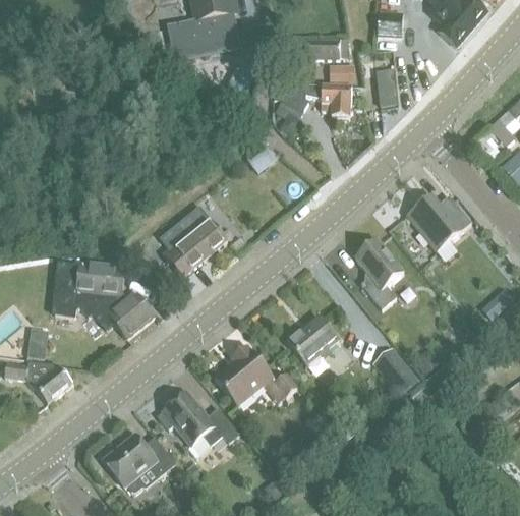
[(188,19),(166,23),(172,58),(194,54),(240,46),(235,13),(237,13),(234,0),(193,0),(196,17),(188,19)]
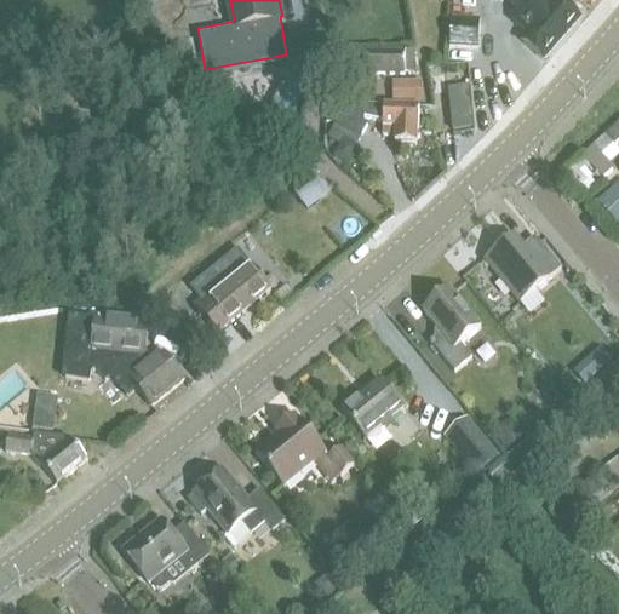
[(522,39),(542,56),(578,13),(562,0),(554,0),(550,5),(544,0),(527,0),(514,16),(529,30),(522,39)]
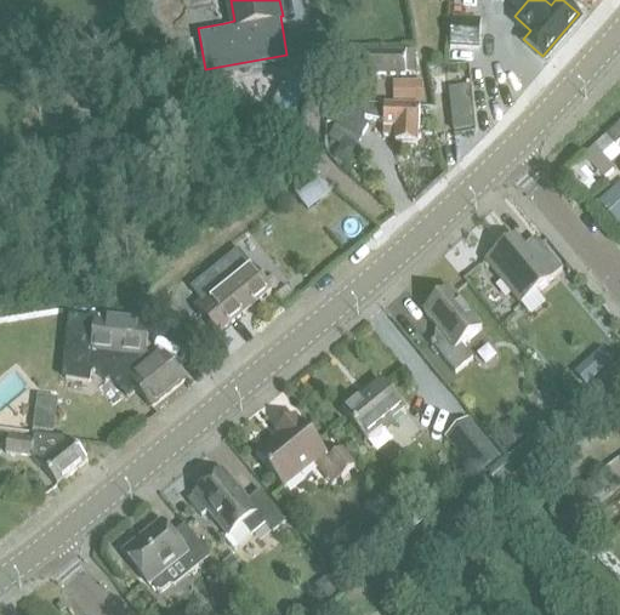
[(449,43),(477,45),(479,16),(450,13),(449,43)]
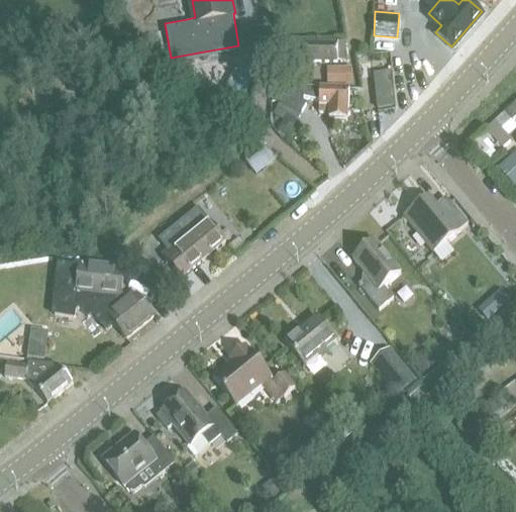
[(345,58),(344,38),(281,39),(281,59),(345,58)]
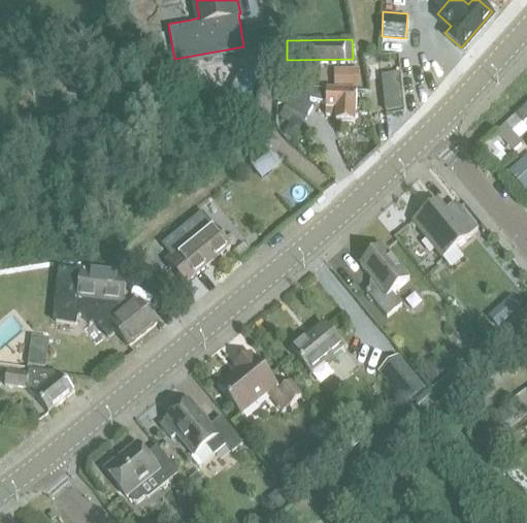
[(249,94),(268,53),(260,48),(250,68),(239,89),(249,94)]
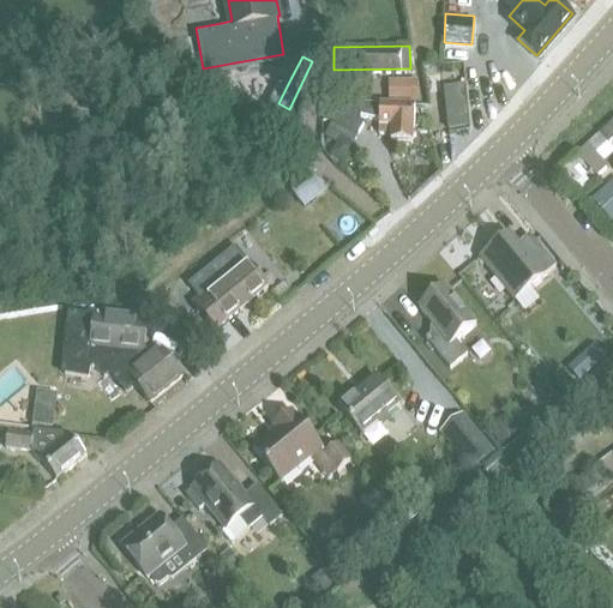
[(388,74),(388,100),(415,98),(415,74),(388,74)]
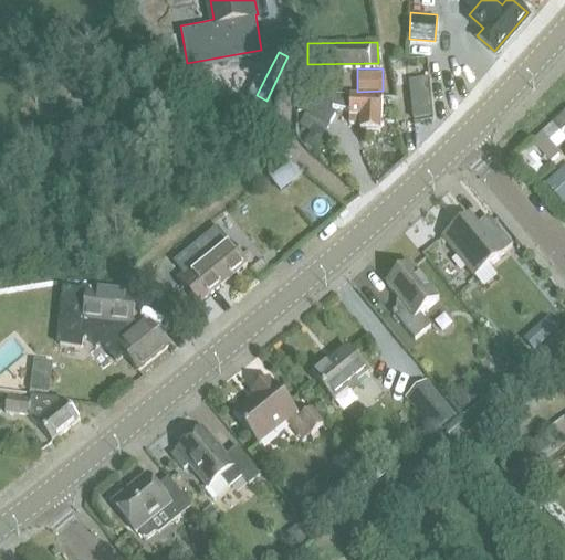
[(431,112),(430,69),(411,69),(414,113),(431,112)]
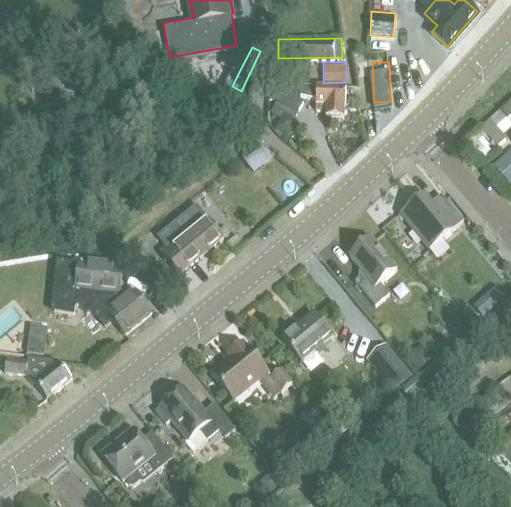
[(345,83),(323,83),(270,81),(269,95),(276,95),(268,108),(279,114),(273,124),(287,132),(295,116),(293,115),(297,108),(296,107),(302,97),(300,96),(300,93),(316,96),(315,107),(326,107),(326,113),(344,113),(344,101),(345,101),(345,83)]
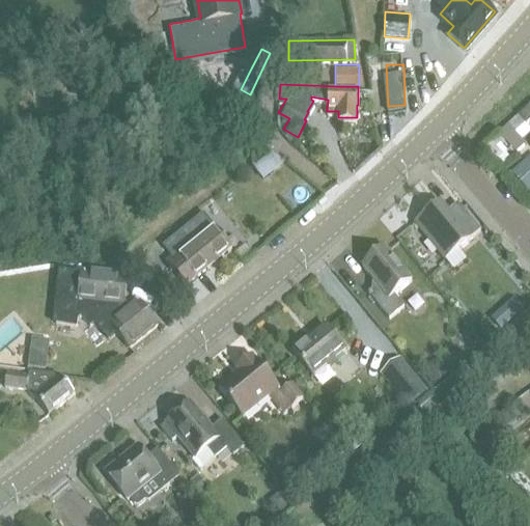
[(529,100),(518,111),(526,120),(529,116),(529,100)]
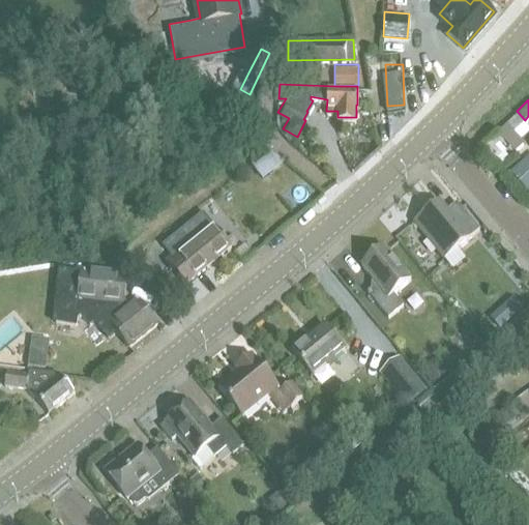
[(517,111),(506,120),(518,133),(528,123),(525,120),(517,111)]
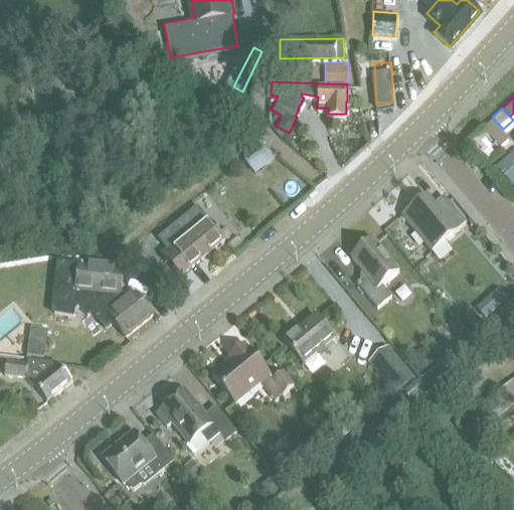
[(492,117),(483,125),(483,126),(500,145),(509,136),(503,129),(492,117)]
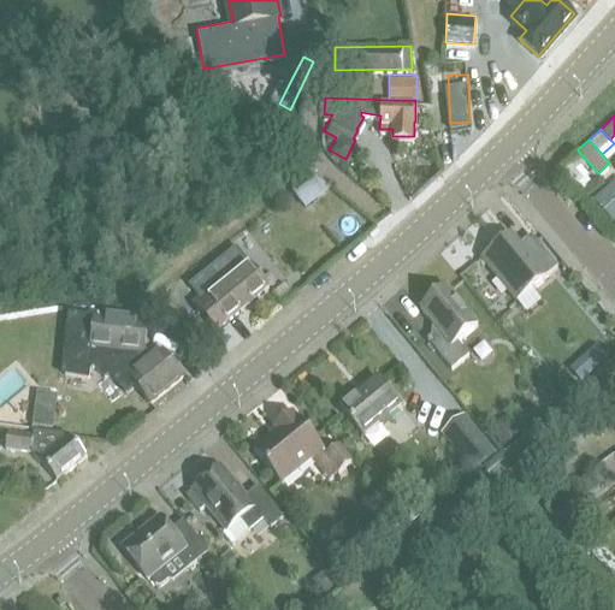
[(571,161),(560,171),(573,185),(584,176),(571,161)]
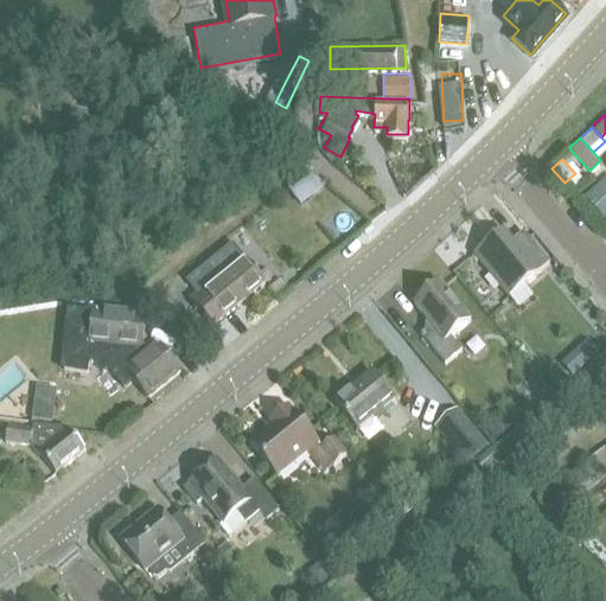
[(594,204),(605,192),(605,173),(585,192),(594,204)]
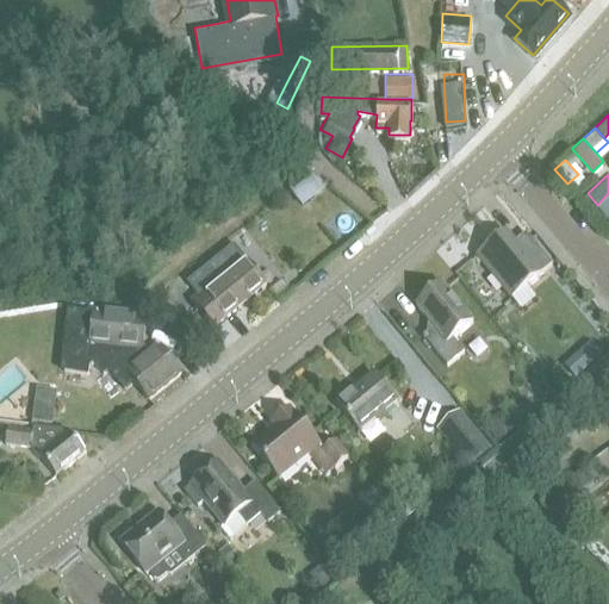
[(291,185),(290,186),(302,201),(314,192),(302,176),(291,185)]
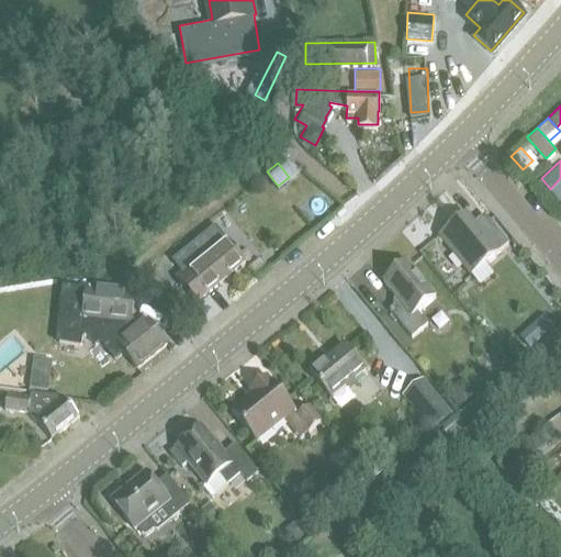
[(464,211),(439,233),(470,271),(471,270),(484,260),(507,241),(487,216),(477,225),(464,211)]
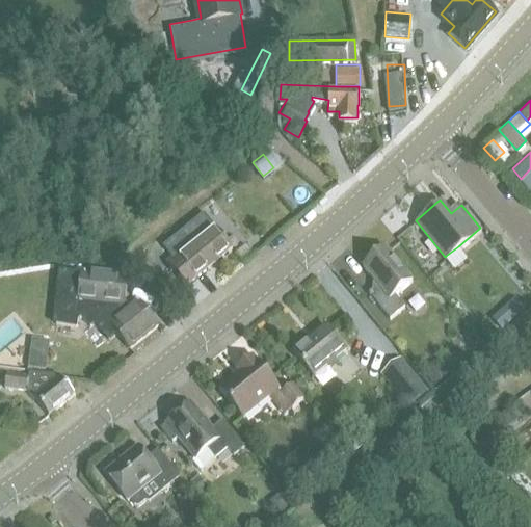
[(203,212),(163,244),(171,255),(165,259),(186,285),(195,278),(232,249),(210,219),(203,212)]
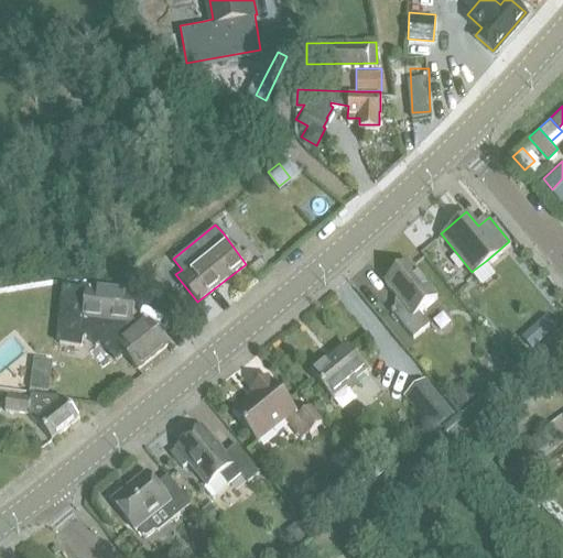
[(162,272),(170,264),(161,255),(153,263),(162,272)]
